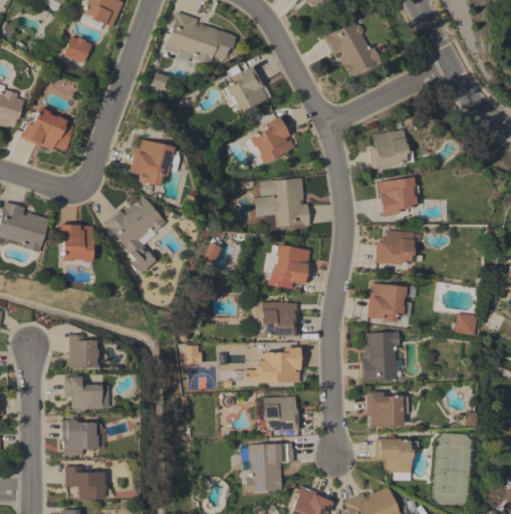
[(64,0),(40,0),(60,9),(64,0)]
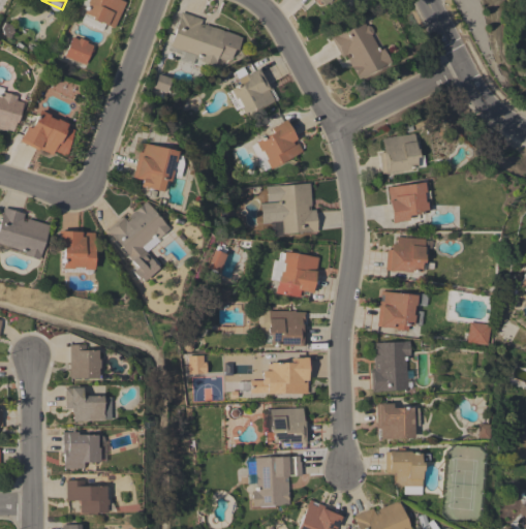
[(116,28),(101,22),(101,23),(93,20),(94,17),(86,13),(90,4),(89,3),(90,0),(122,0),(127,2),(116,28)]
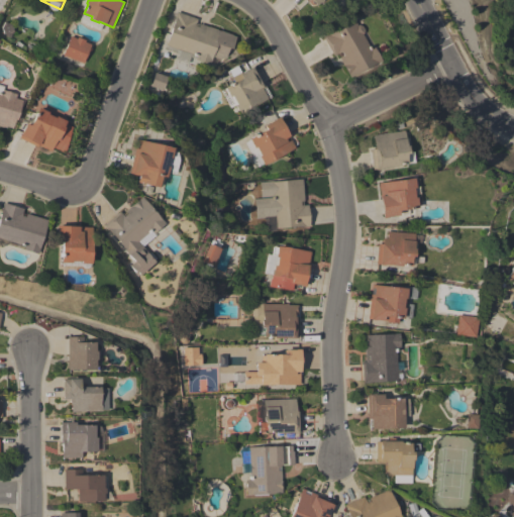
[(325,0),(306,0),(316,9),(325,0)]
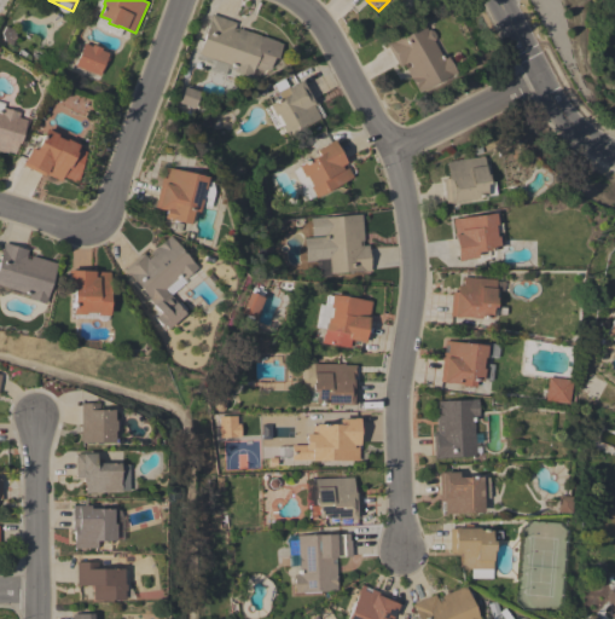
[(256,68),(253,77),(237,73),(238,67),(202,53),(213,22),(212,21),(214,15),(238,23),(236,30),(239,33),(242,28),(284,44),(278,59),(274,57),(271,68),(266,70),(256,68)]
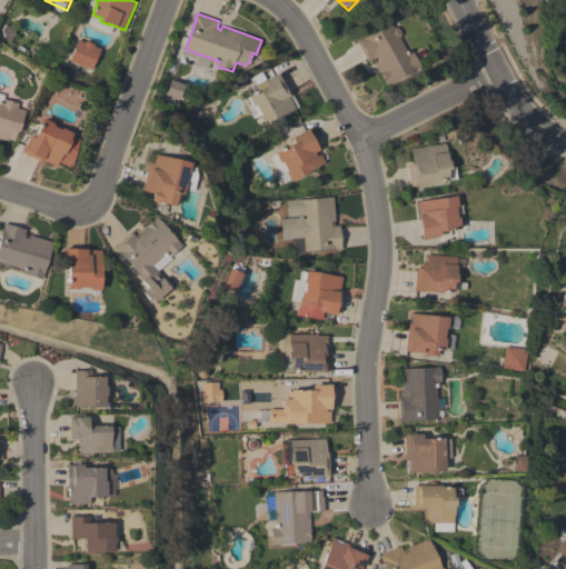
[(395,28),(397,27),(400,29),(403,32),(401,37),(400,38),(409,55),(414,52),(421,67),(387,86),(376,63),(380,61),(378,57),(369,61),(358,41),(393,22),(395,28)]
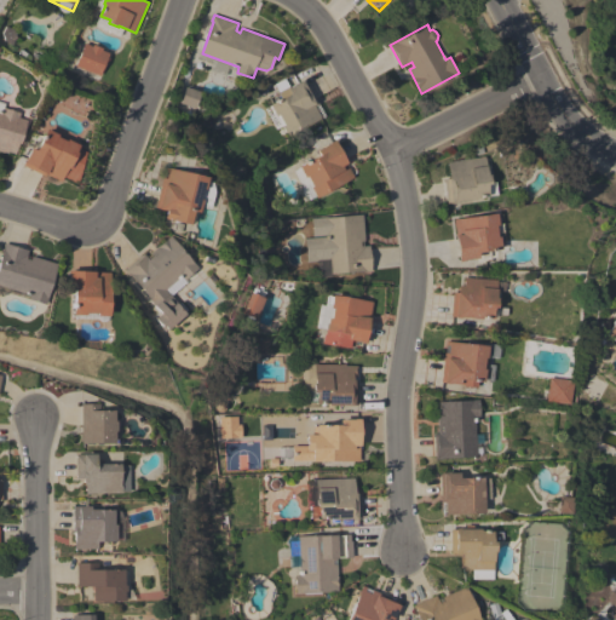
[(95,46),(96,45),(105,49),(104,51),(111,53),(110,57),(111,59),(109,64),(107,65),(103,76),(78,65),(87,44),(95,46)]
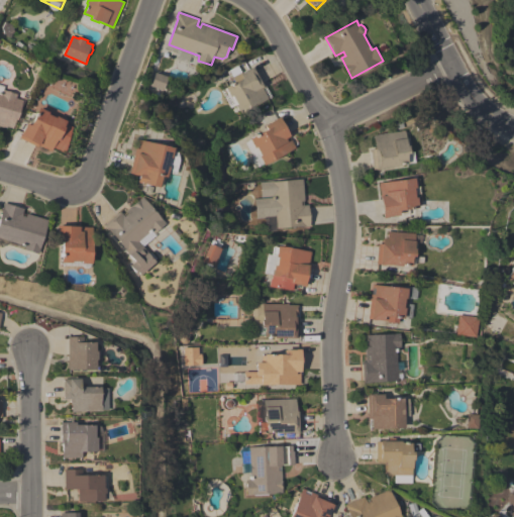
[(268,87),(264,89),(269,98),(241,114),(236,105),(238,104),(233,95),(231,96),(227,88),(237,82),(235,77),(243,73),(253,67),(254,68),(257,67),(268,87)]
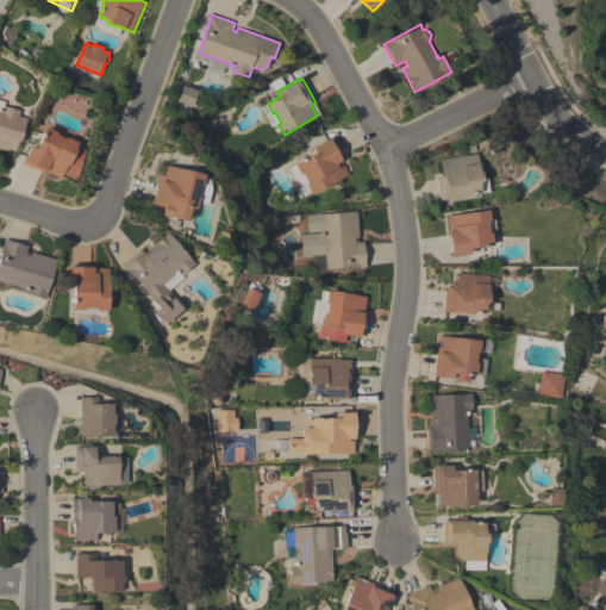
[(200,91),(194,106),(180,101),(185,86),(200,91)]
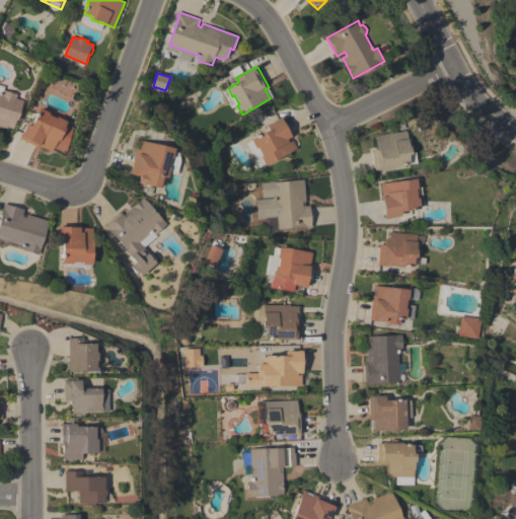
[(0,92),(3,93),(4,89),(19,94),(17,98),(24,100),(18,121),(17,120),(14,129),(9,127),(8,129),(0,126),(0,92)]
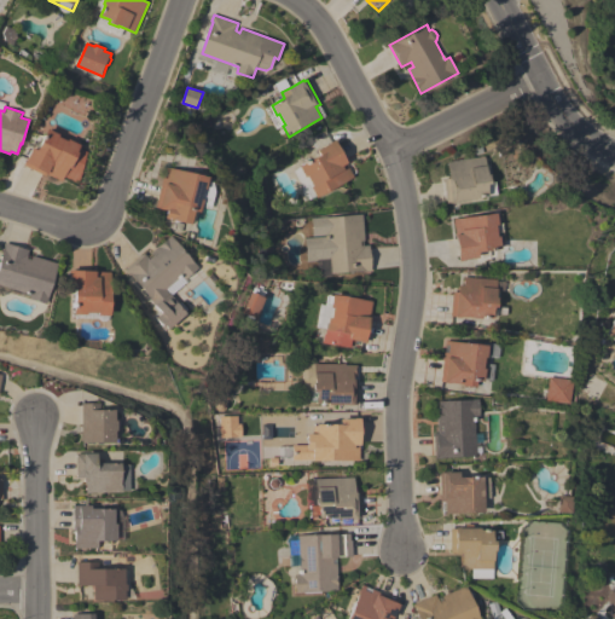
[(61,134),(59,137),(68,140),(69,139),(81,145),(80,148),(94,155),(80,184),(65,177),(63,181),(48,174),(47,177),(25,166),(34,148),(39,150),(48,129),(61,134)]
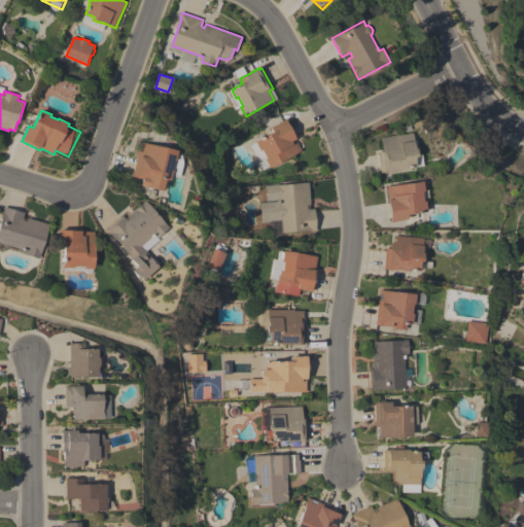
[(266,160),(268,159),(263,149),(262,150),(256,141),(274,132),(272,128),(282,123),(281,121),(286,118),(303,150),(271,168),(266,160)]
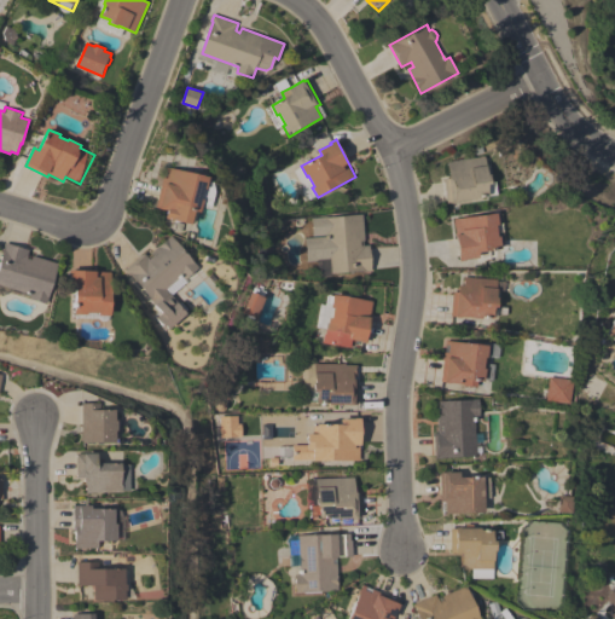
[(486,157),(488,174),(491,174),(492,183),(498,181),(499,195),(477,197),(477,198),(448,203),(445,179),(450,179),(450,178),(451,177),(448,162),(486,157)]
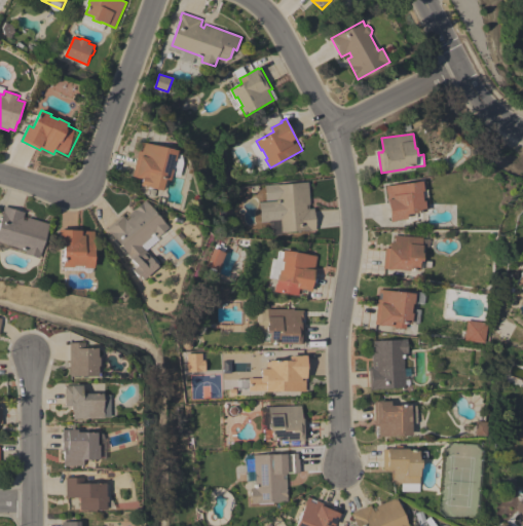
[(180,177),(172,176),(171,180),(167,180),(165,189),(163,189),(162,190),(141,186),(143,179),(134,177),(139,151),(143,151),(144,146),(141,145),(142,142),(178,150),(177,153),(181,154),(183,163),(180,177)]
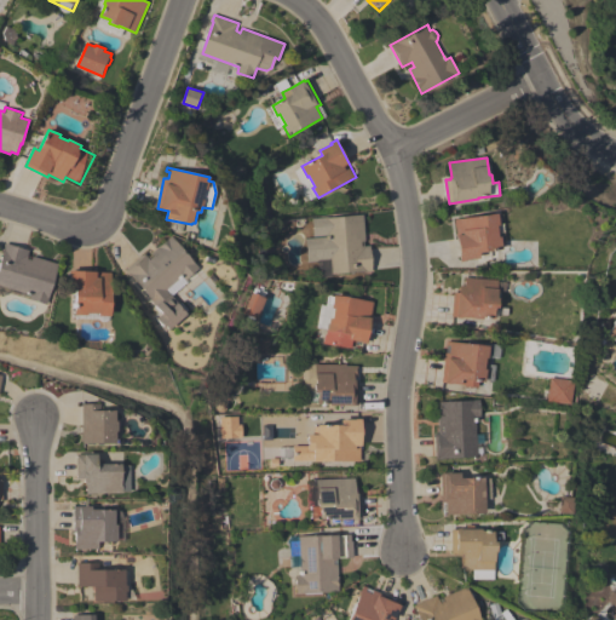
[(500,225),(498,225),(499,237),(502,236),(504,250),(481,252),(481,258),(461,260),(456,219),(499,213),(500,225)]
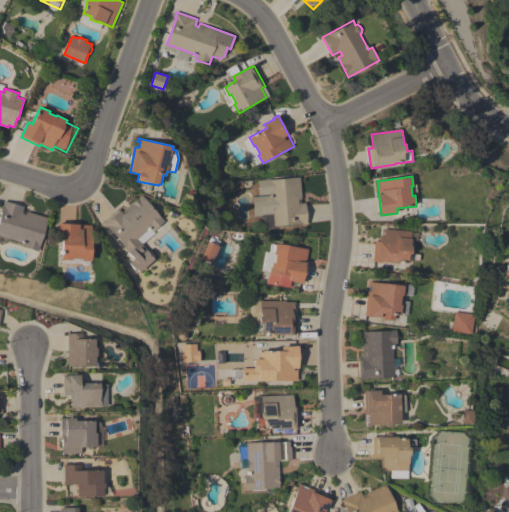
[(303,199),(299,200),(300,203),(307,203),(309,224),(303,225),(303,224),(274,226),(273,215),(262,216),(261,197),(271,196),(271,194),(267,195),(266,180),(301,177),(303,199)]
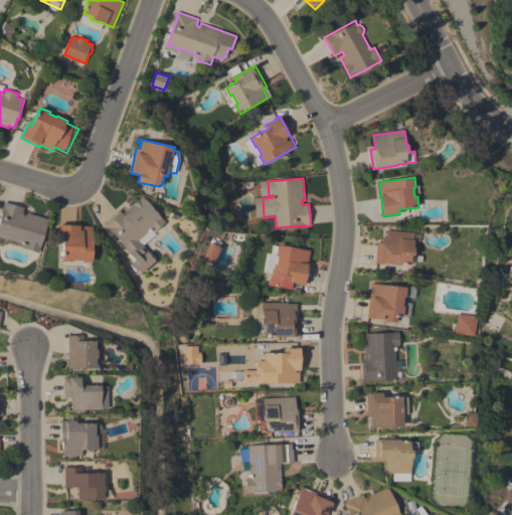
[(167,222),(155,232),(152,229),(140,240),(150,252),(151,251),(156,256),(154,259),(155,261),(141,274),(138,271),(137,272),(129,263),(134,259),(128,251),(129,250),(105,224),(121,210),(126,215),(129,213),(127,210),(144,196),(167,222)]
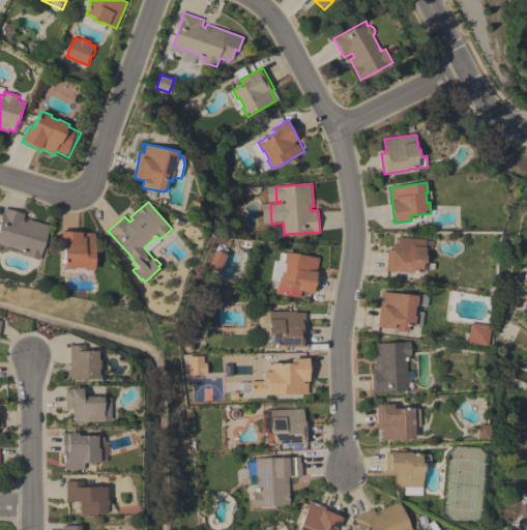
[(0,243),(0,229),(4,215),(3,214),(5,207),(27,214),(24,221),(28,223),(29,218),(51,226),(42,254),(44,255),(41,261),(26,256),(27,253),(0,243)]
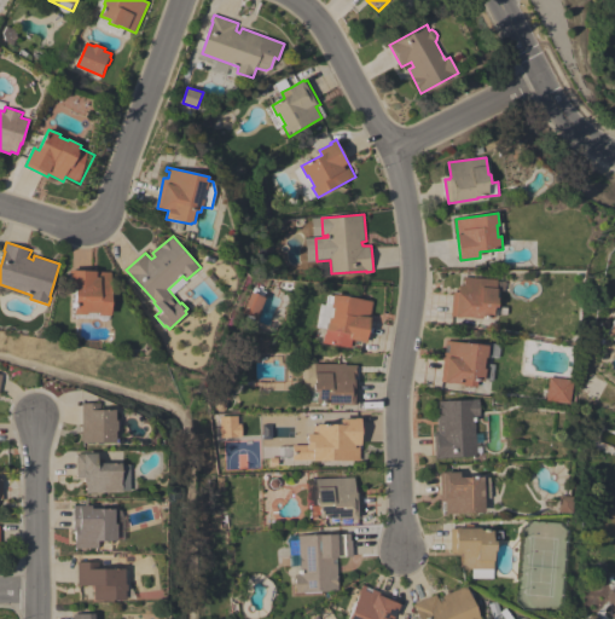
[(98,314),(98,312),(87,312),(87,314),(74,314),(75,290),(69,290),(70,270),(112,272),(110,316),(98,314)]
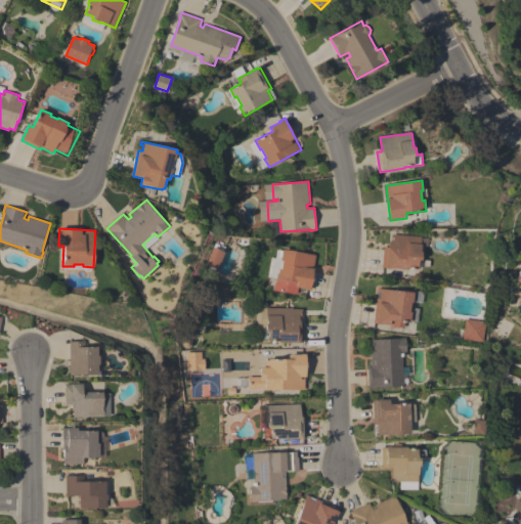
[(422,236),(421,252),(422,252),(421,268),(419,268),(419,269),(408,268),(408,269),(383,267),(385,247),(388,248),(388,247),(389,247),(389,242),(393,242),(394,234),(422,236)]
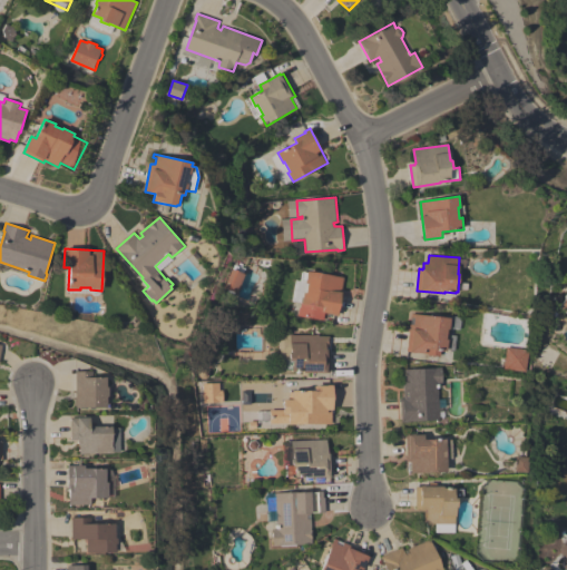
[(238,293),(225,287),(233,268),(246,274),(238,293)]
